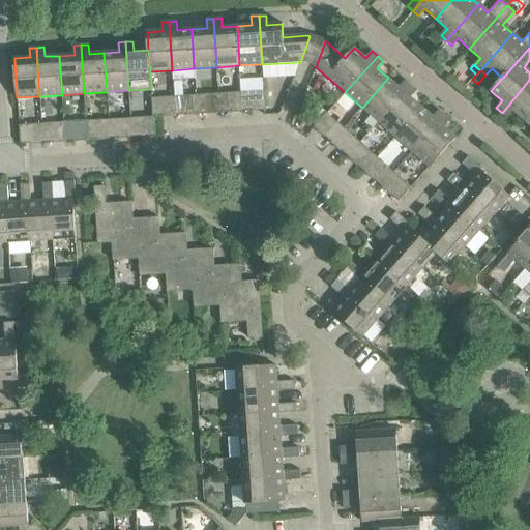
[(362,108),(379,122),(411,86),(406,81),(400,88),(388,78),(362,108)]
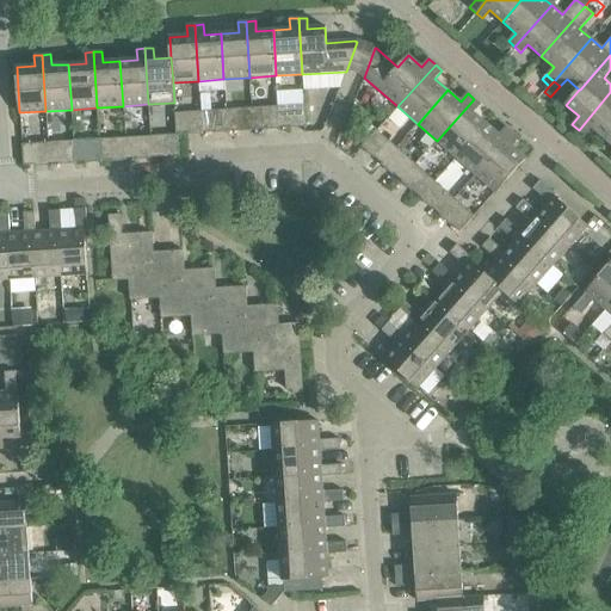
[(592,128),(605,139),(610,131),(610,92),(579,130),(585,136),(592,128)]
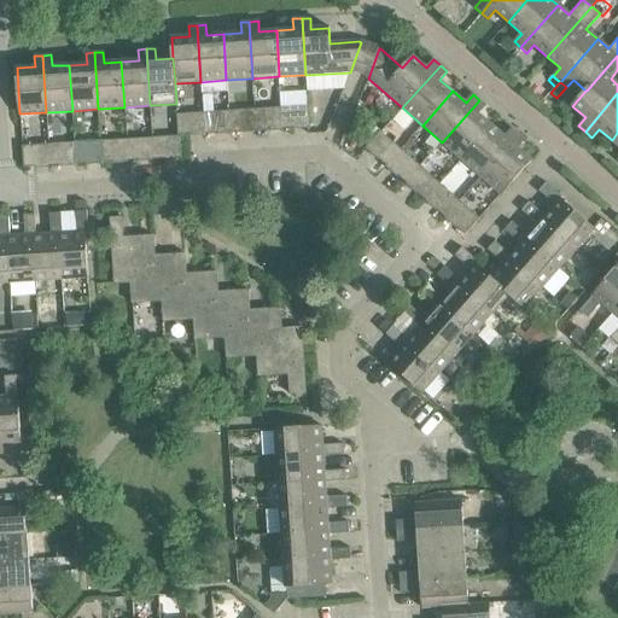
[(442,143),(461,159),(491,126),(478,114),(485,105),(479,100),(442,143)]
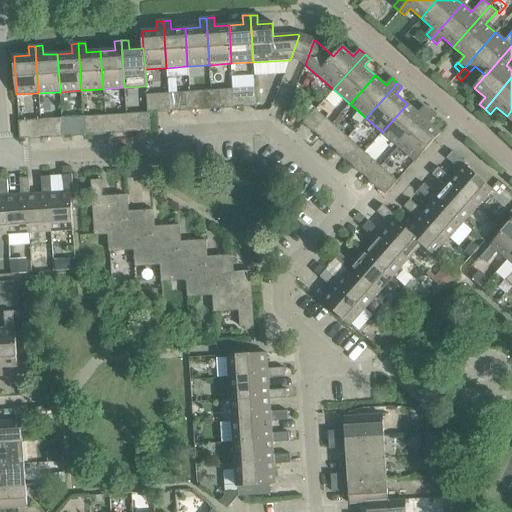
[(233,89),(234,107),(243,107),(242,89),(233,89)]
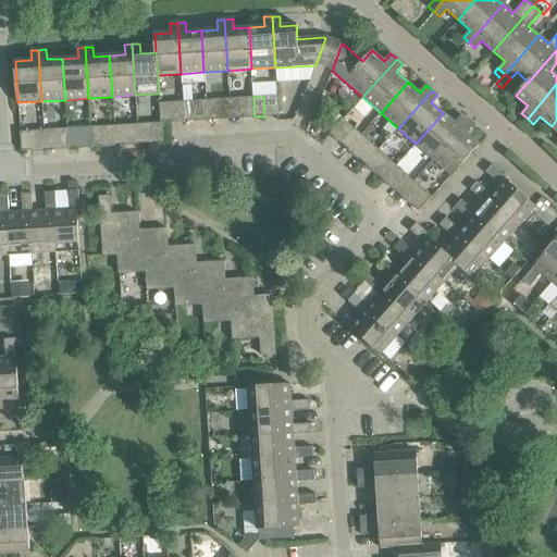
[(230,99),(231,119),(240,118),(239,98),(230,99)]
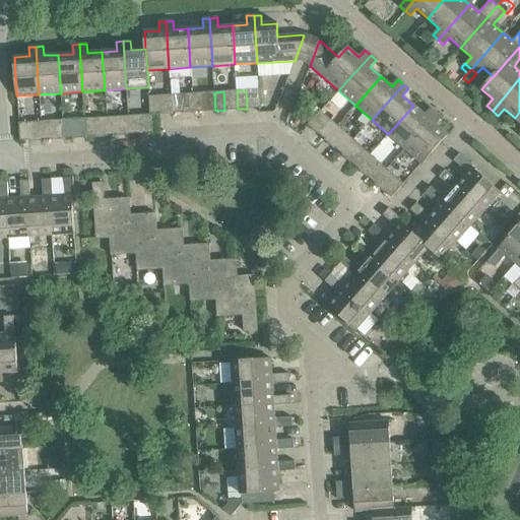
[(192,93),(194,112),(203,112),(202,93),(192,93)]
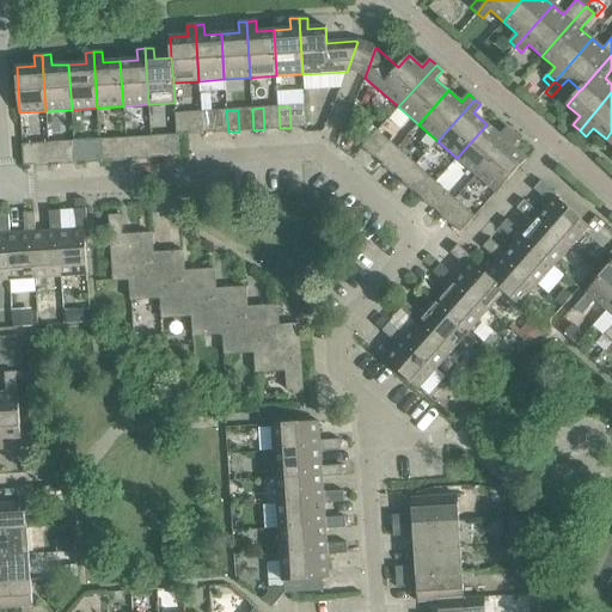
[(201,112),(202,134),(213,133),(212,111),(201,112)]
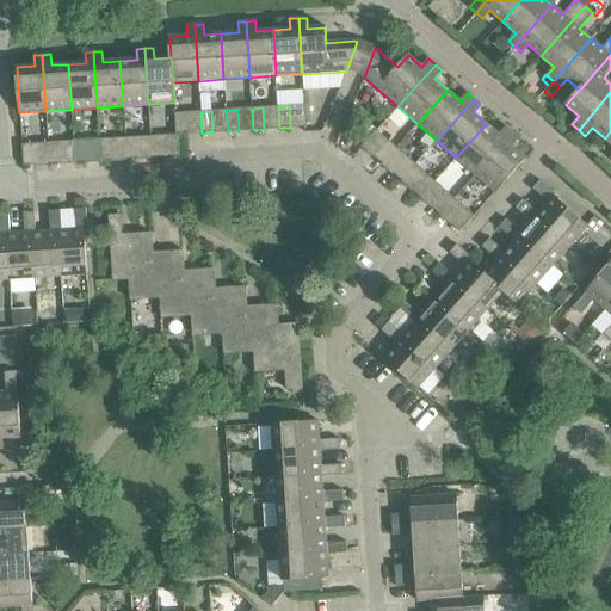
[(174,113),(176,135),(177,135),(187,134),(186,112),(174,113)]
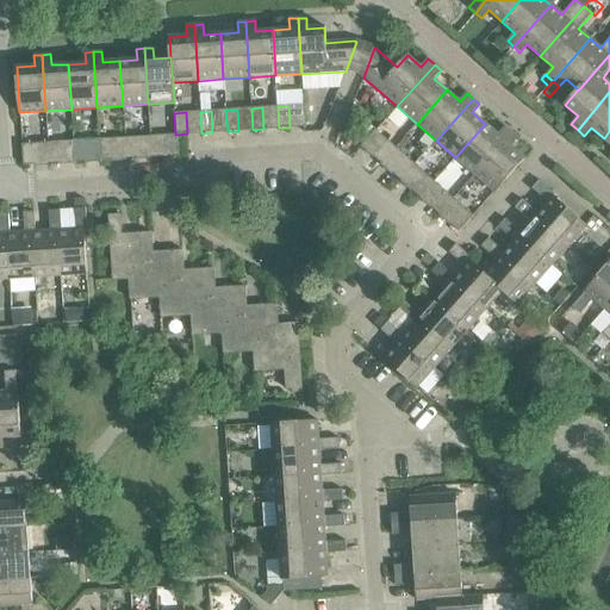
[(455,157),(474,175),(511,132),(505,128),(498,135),(485,124),(455,157)]
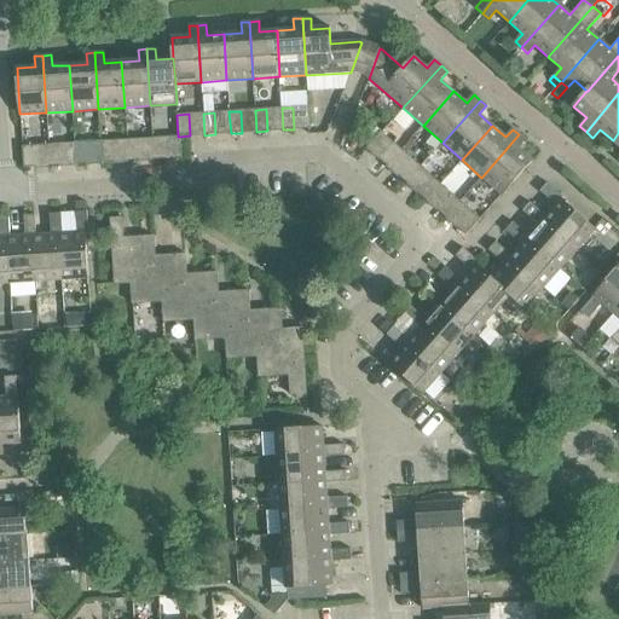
[(385,129),(366,150),(379,160),(394,142),(397,139),(385,129)]
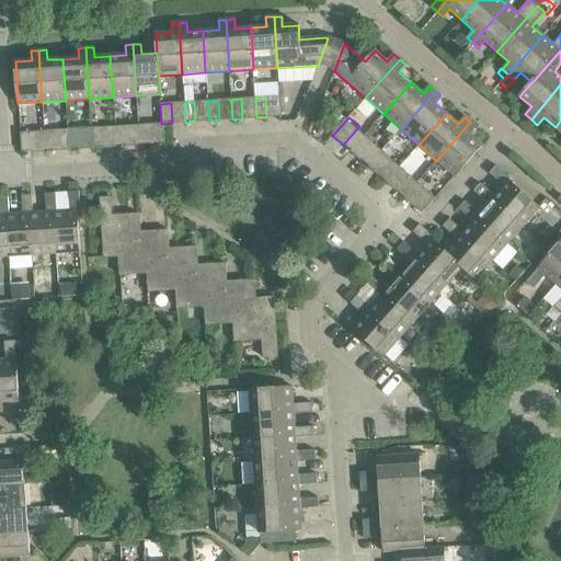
[(470,122),(436,161),(455,176),(482,146),(470,135),(477,127),(470,122)]
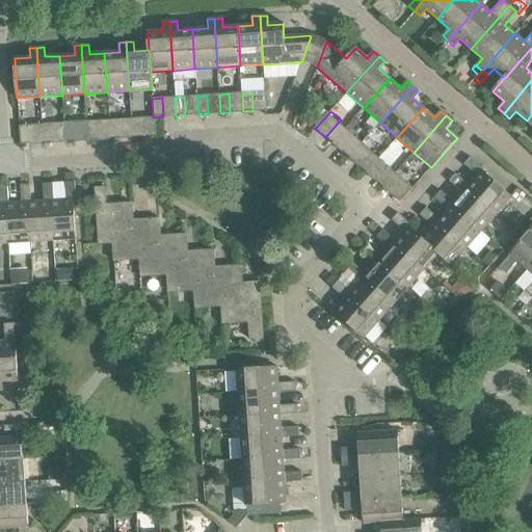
[(153,117),(140,118),(141,137),(141,138),(155,137),(154,117),(153,117)]
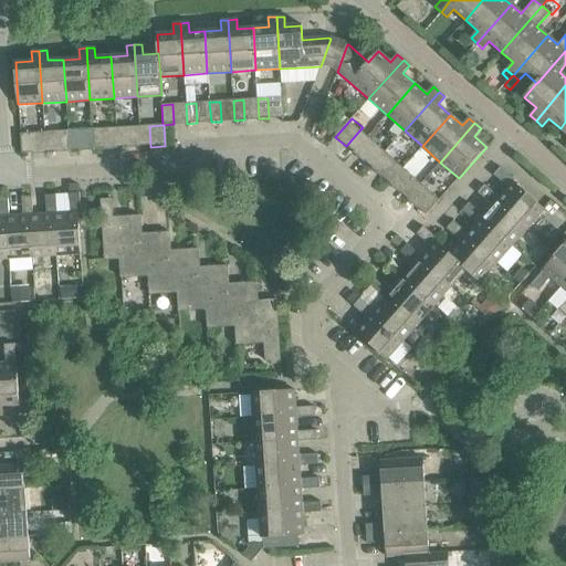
[(139,126),(126,127),(127,147),(127,148),(140,147),(140,146),(139,126)]
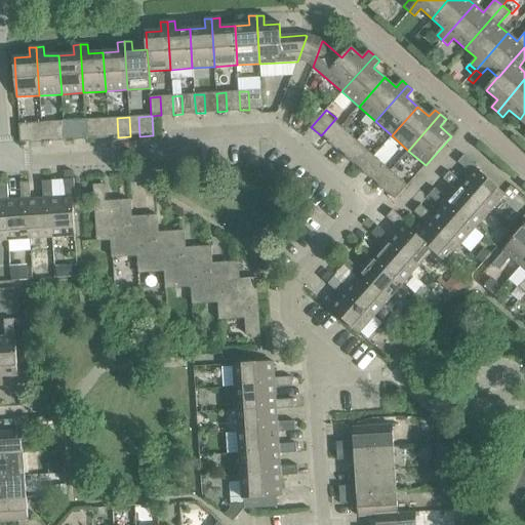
[(129,117),(130,135),(139,135),(138,117),(129,117)]
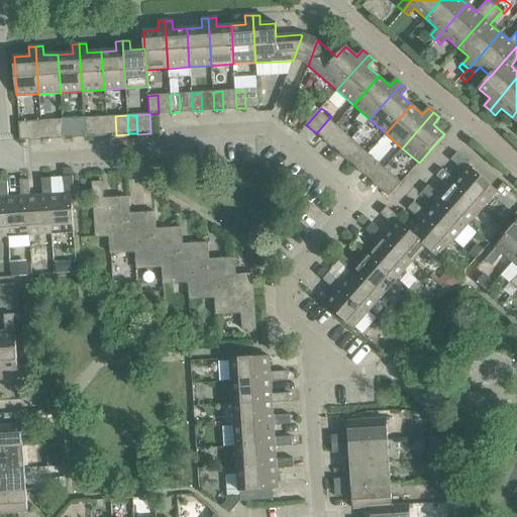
[(105,117),(106,135),(116,134),(115,116),(105,117)]
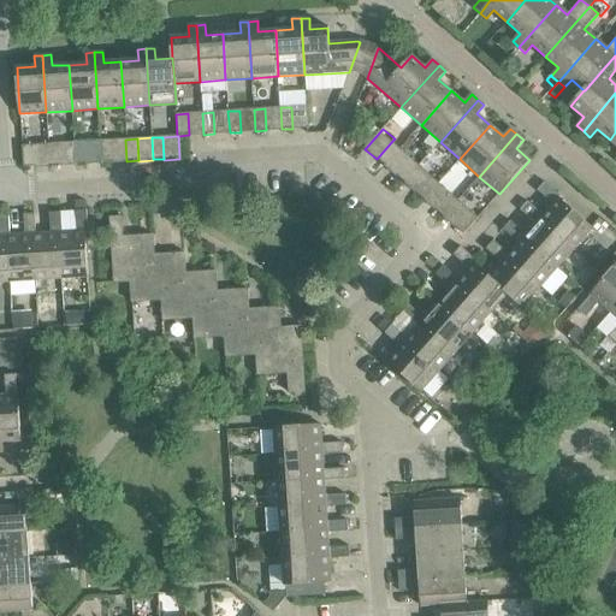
[(100,141),(101,163),(112,161),(111,140),(100,141)]
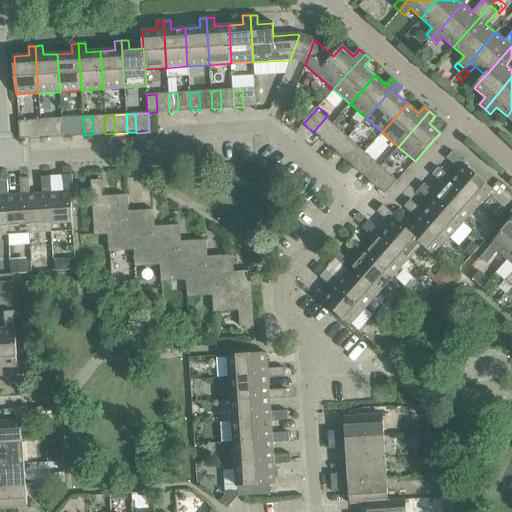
[(104,116),(92,116),(93,134),(93,135),(106,135),(105,134),(104,116)]
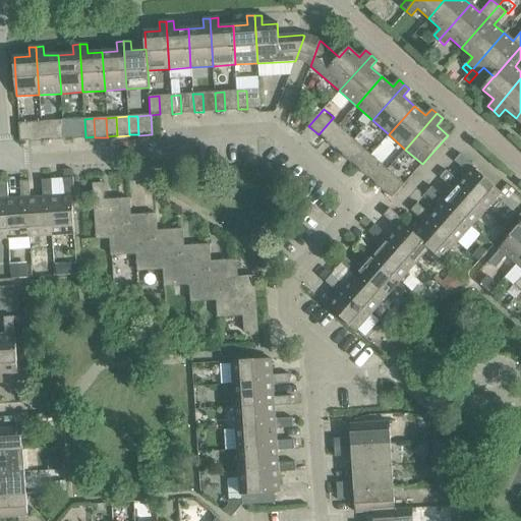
[(84,119),(71,120),(73,138),(73,139),(85,138),(85,137),(84,119)]
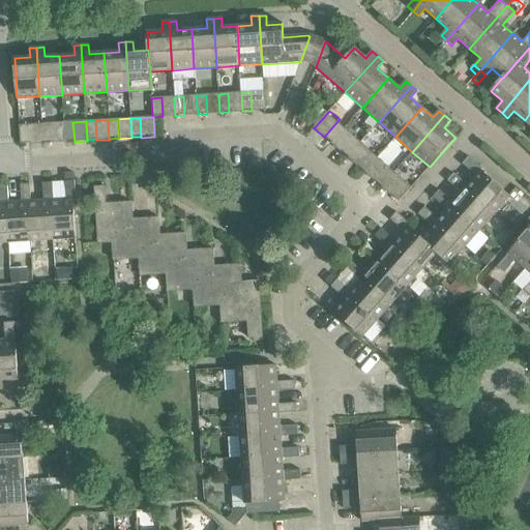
[(324,137),(331,143),(345,127),(337,121),(324,137)]
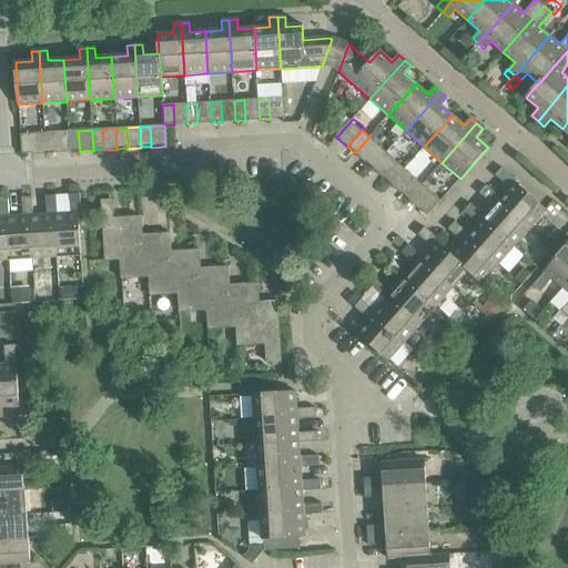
[(68,131),(69,151),(80,151),(78,131),(68,131)]
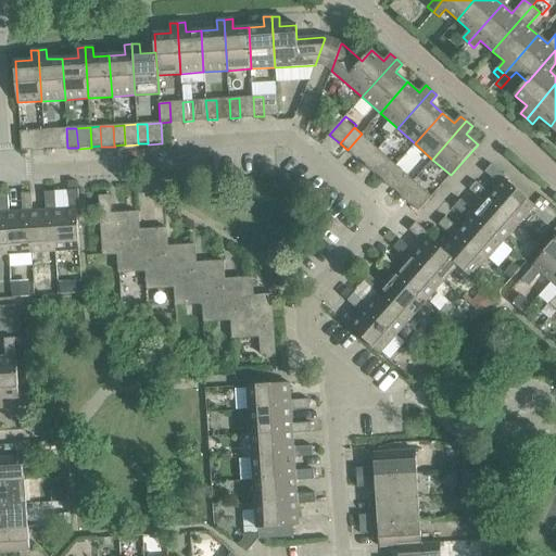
[(43,130),(45,150),(54,149),(53,129),(43,130)]
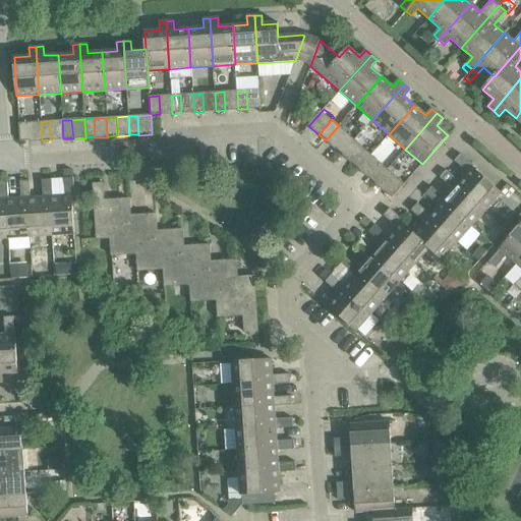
[(18,123),(19,141),(29,141),(27,123),(18,123)]
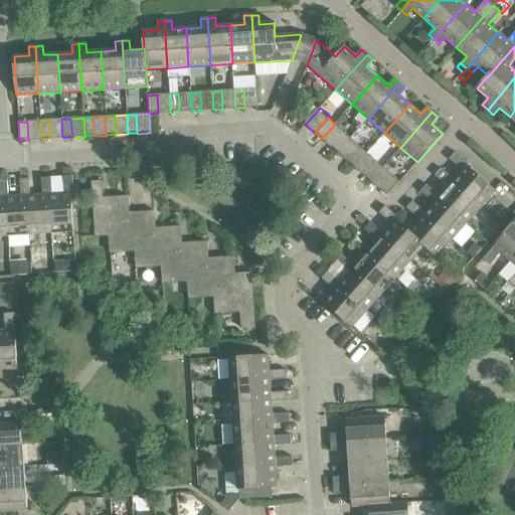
[(331,147),(338,153),(351,139),(344,133),(331,147)]
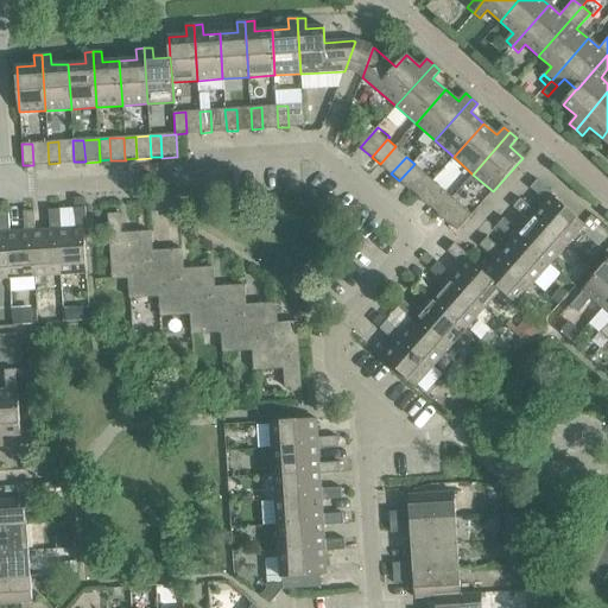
[(399,181),(399,182),(410,191),(411,190),(425,173),(415,164),(399,181)]
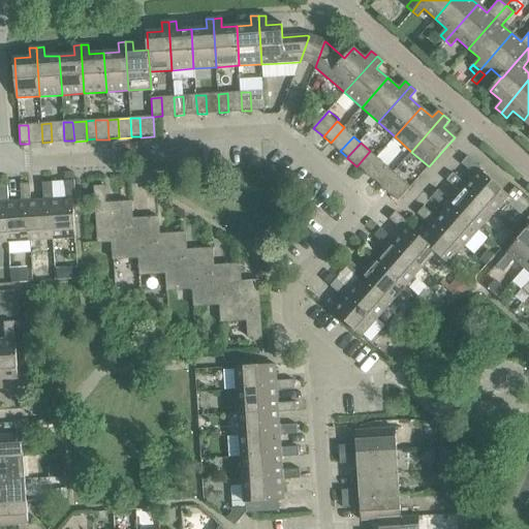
[(358,165),(365,172),(377,157),(370,151),(358,165)]
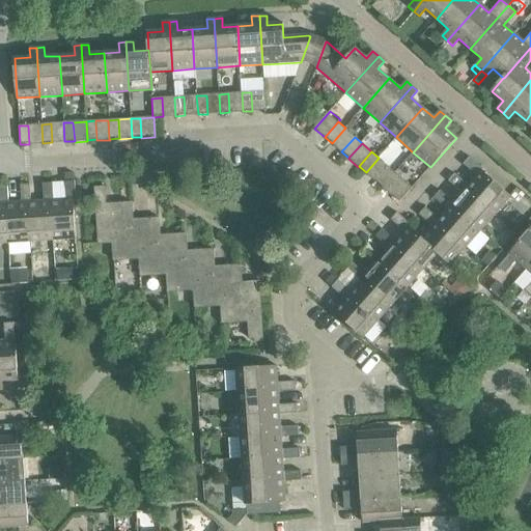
[(476,176),(468,186),(466,188),(495,214),(510,196),(480,170),(482,169),(469,157),(463,164),(476,176)]
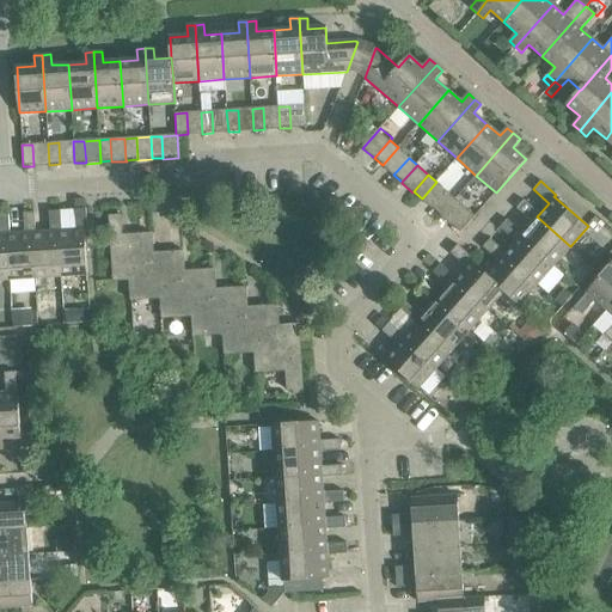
[(433,208),(441,216),(456,199),(447,191),(433,208)]
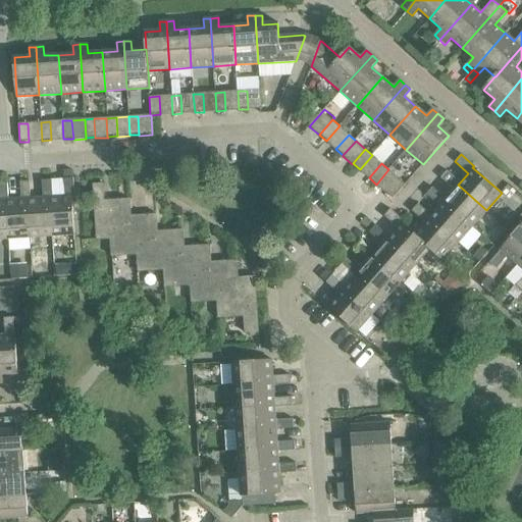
[(72,169),(63,170),(63,178),(72,178),(72,176),(72,169)]
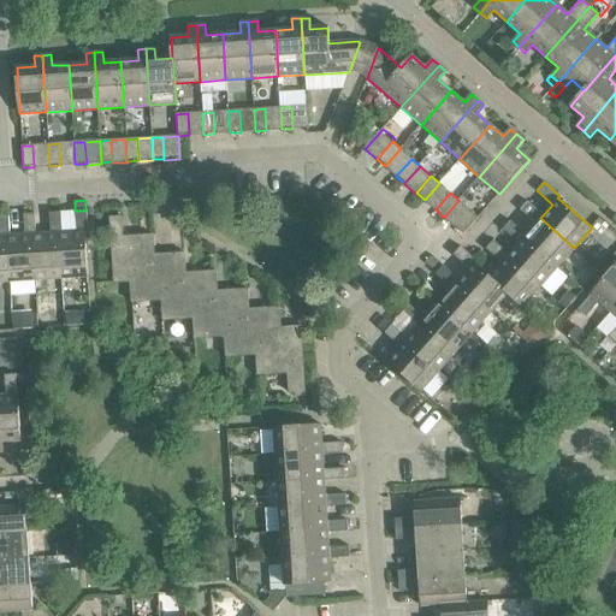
[(534,224),(525,235),(522,237),(557,267),(574,248),(540,218),(543,215),(527,202),(520,211),(534,224)]
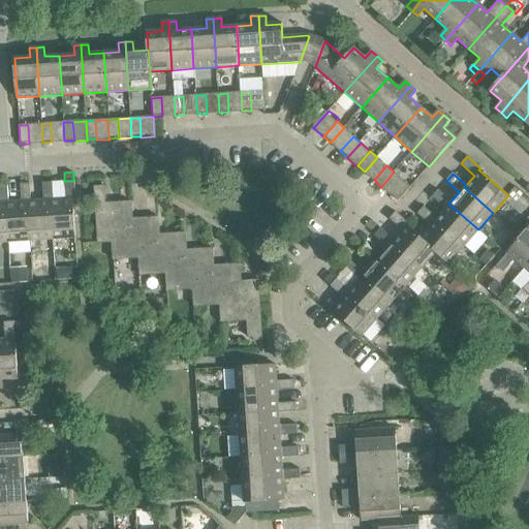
[(404,180),(391,195),(398,201),(410,186),(404,180)]
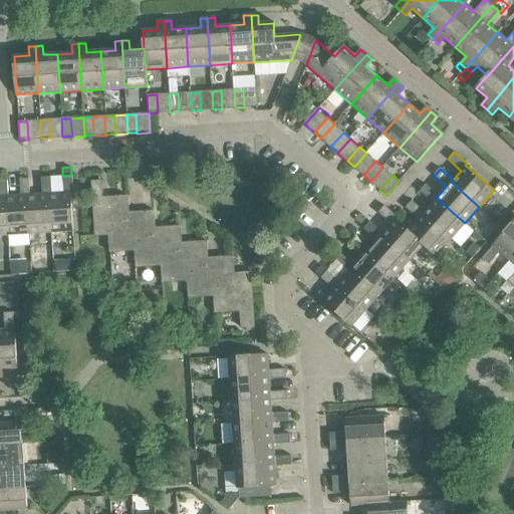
[(63,193),(51,194),(48,194),(51,233),(73,231),(70,193),(73,193),(71,176),(62,176),(63,193)]
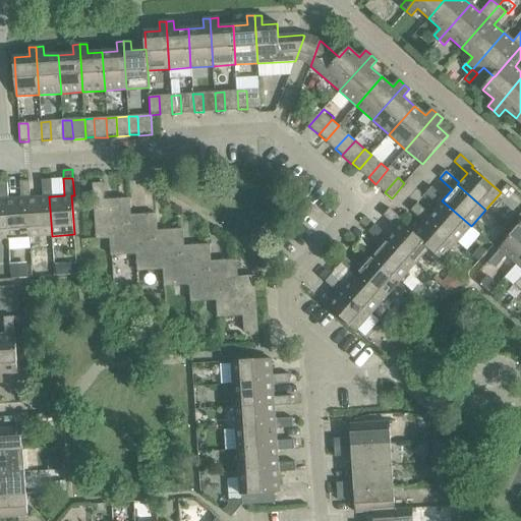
[(43,197),(30,198),(26,198),(30,237),(52,236),(49,196),(52,196),(51,179),(42,180),(43,197)]
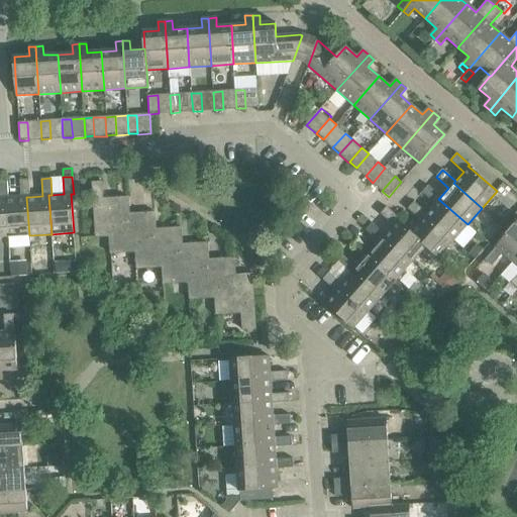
[(20,197),(8,198),(5,198),(7,236),(29,235),(26,197),(29,197),(28,180),(19,180),(20,197)]
